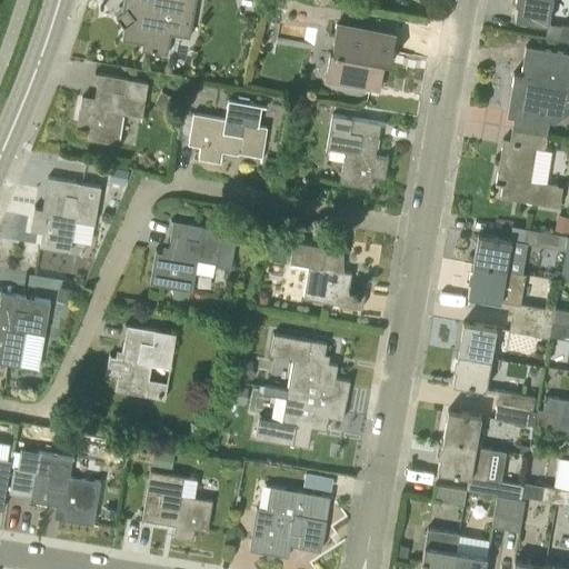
[(190,36),(196,0),(122,0),(121,10),(116,15),(123,26),(121,38),(142,41),(141,48),(168,52),(171,32),(190,36)]
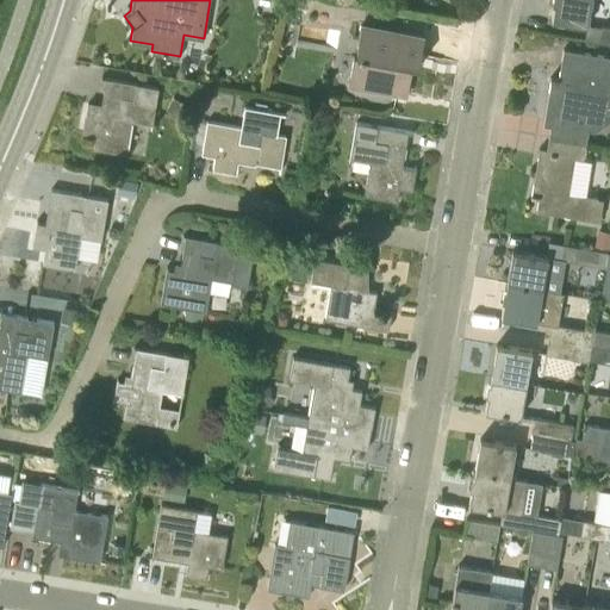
[(586,25),(590,0),(556,0),(556,5),(554,4),(552,20),(586,25)]
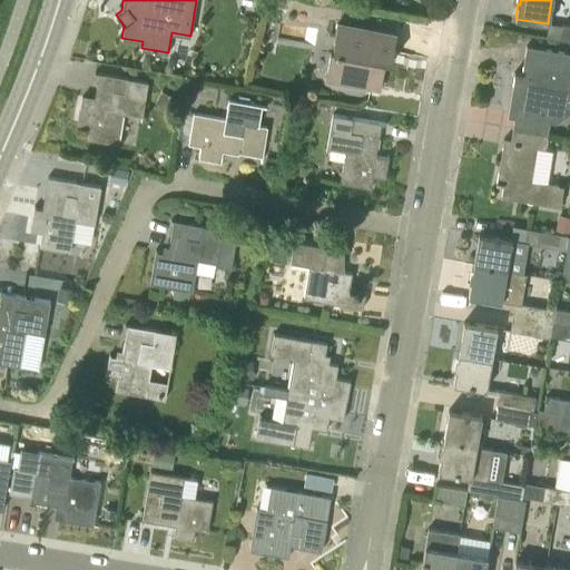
[(546,37),(569,40),(569,26),(561,25),(561,26),(548,23),(546,37)]
